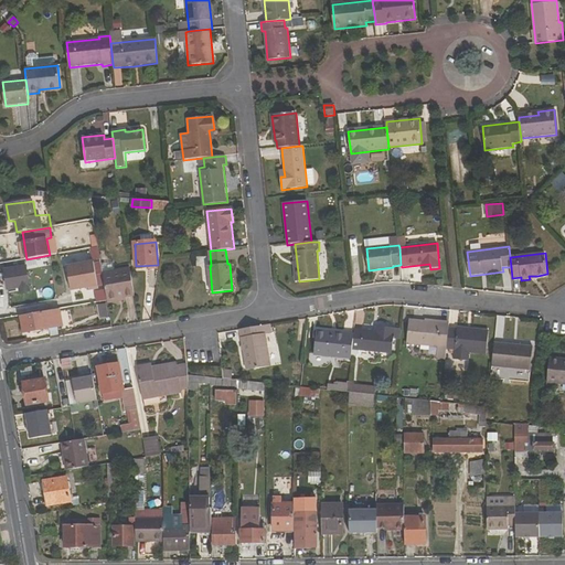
[(4,263),(6,270),(27,267),(27,268),(51,265),(50,255),(27,259),(4,263)]
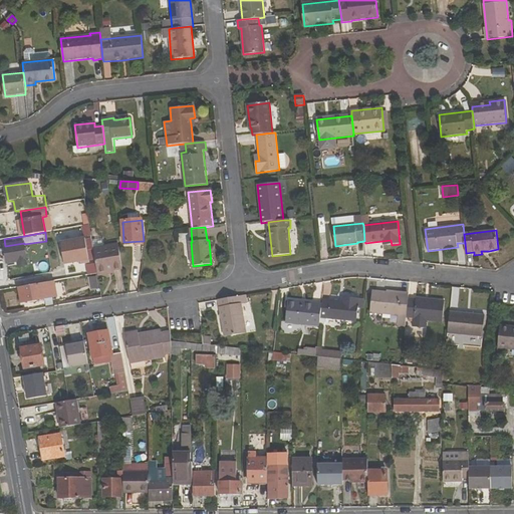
[(86,238),(61,242),(65,265),(90,261),(86,238)]
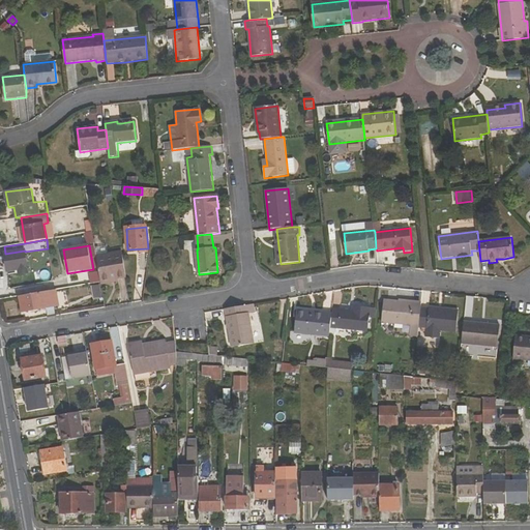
[(25,252),(25,251),(5,254),(7,272),(19,270),(19,274),(28,273),(25,252)]
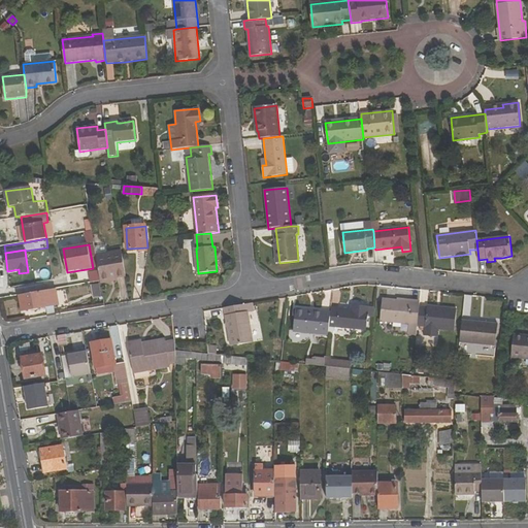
[(100,282),(101,284),(109,283),(108,278),(126,276),(122,252),(96,256),(100,282)]
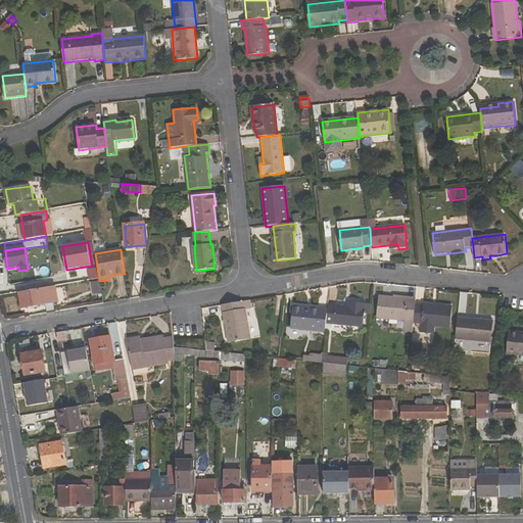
[(91,282),(92,294),(100,293),(99,281),(91,282)]
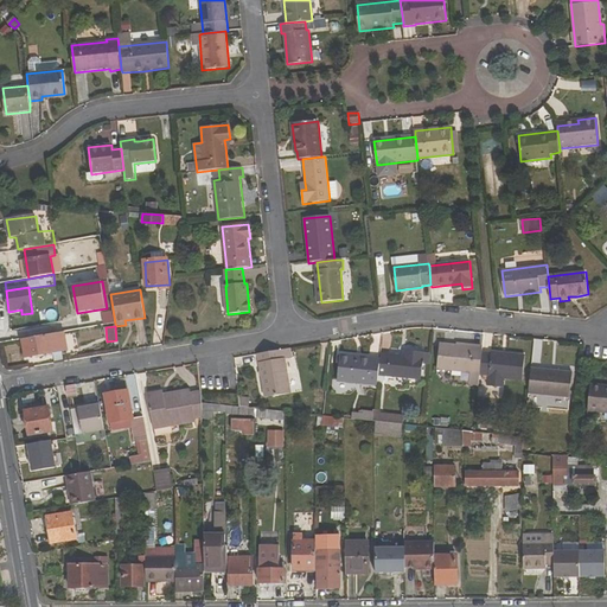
[(63,332),(23,339),(26,357),(65,350),(63,332)]
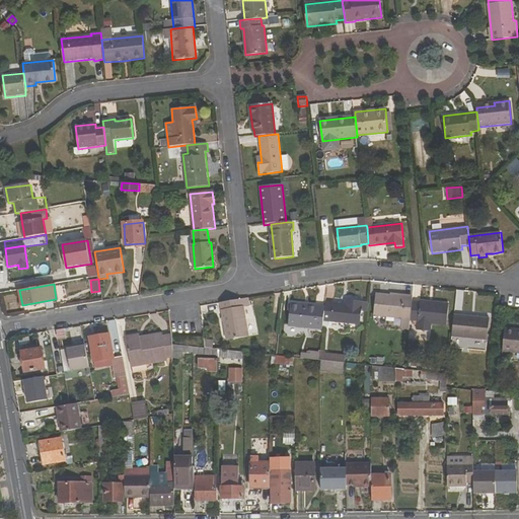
[(413,301),(413,297),(376,293),(374,316),(411,319),(413,301)]
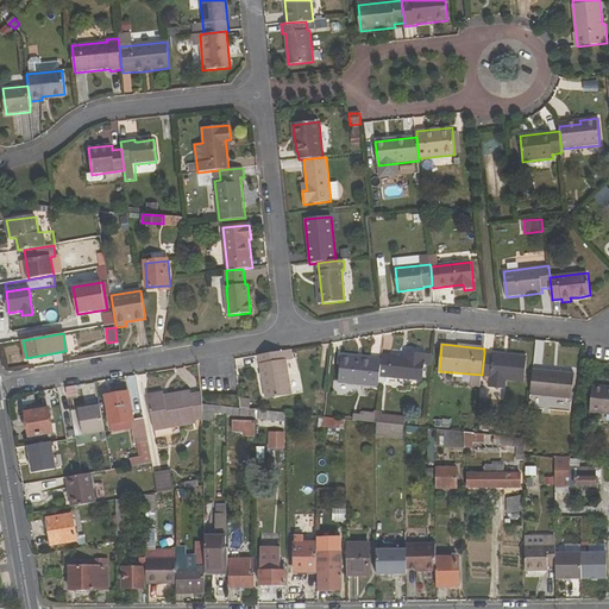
[(259,356),(267,399),(293,394),(287,360),(294,359),(292,350),(259,356)]
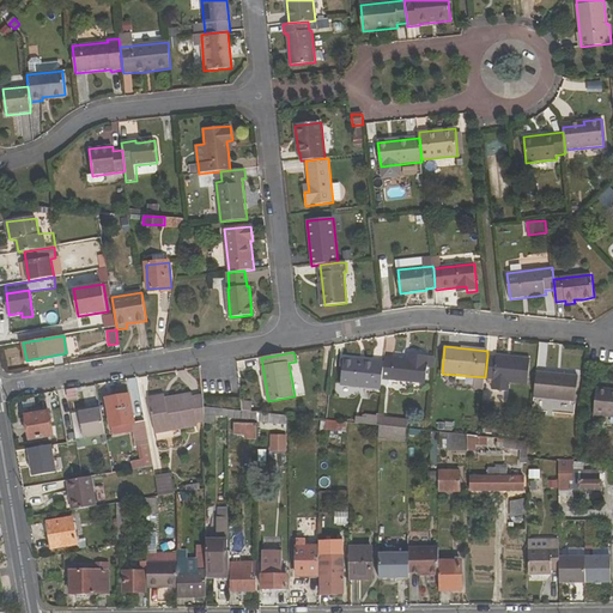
[(435,366),(436,358),(407,354),(407,359),(384,357),(383,362),(382,380),(425,384),(428,365),(435,366)]
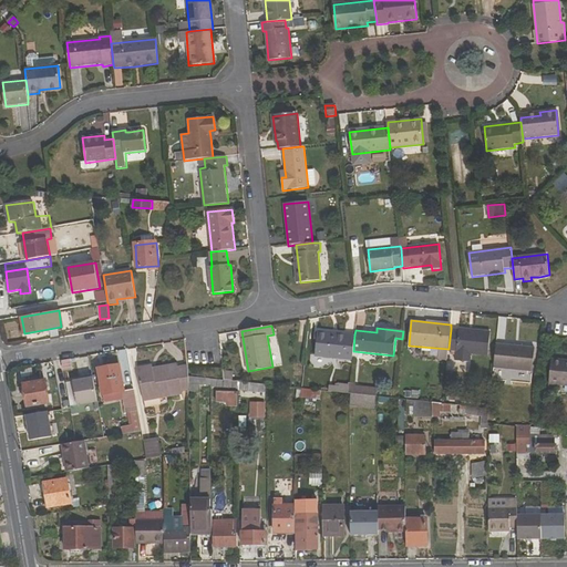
[(491,331),(459,328),(459,330),(451,329),(449,349),(449,351),(456,352),(455,360),(471,362),(472,354),(488,357),(491,331)]
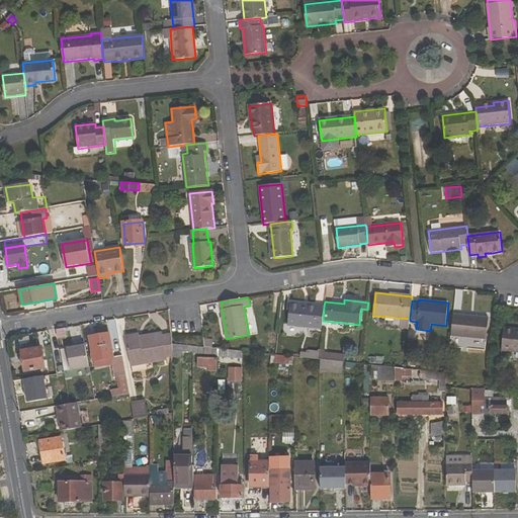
[(324,306),(290,303),(288,326),(322,329),(323,321),(324,306)]
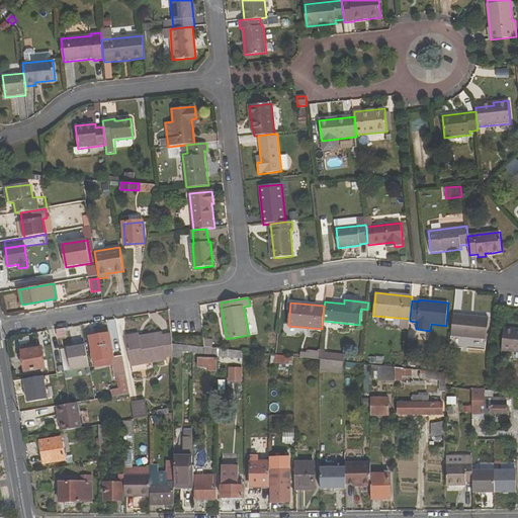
[(453,314),(451,336),(487,340),(489,318),(453,314)]
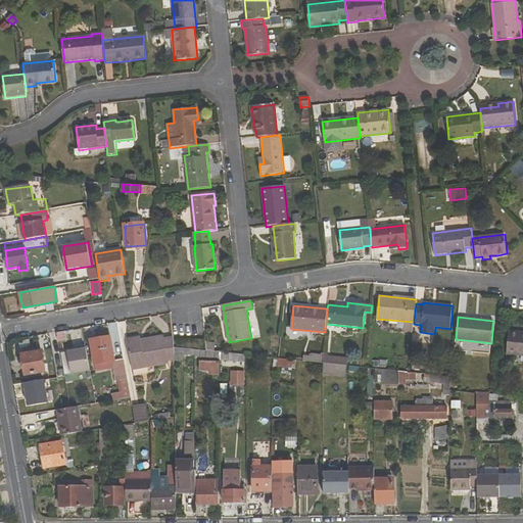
[(522,332),(509,331),(507,354),(522,355),(522,332)]
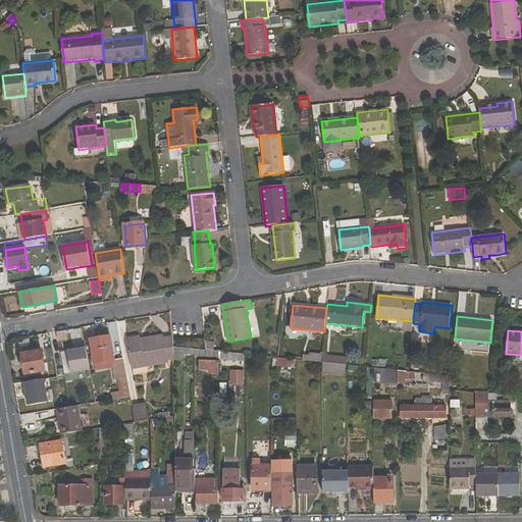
[(133,370),(168,363),(168,361),(174,359),(174,347),(172,336),(164,337),(163,335),(140,338),(140,336),(127,338),(133,370)]
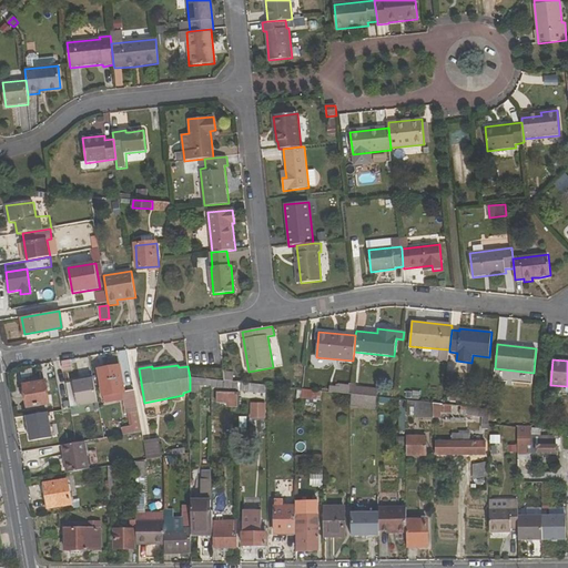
[(99,371),(104,402),(108,404),(125,401),(128,414),(130,413),(132,413),(134,426),(132,426),(124,428),(125,435),(142,433),(134,388),(124,391),(120,366),(99,371)]
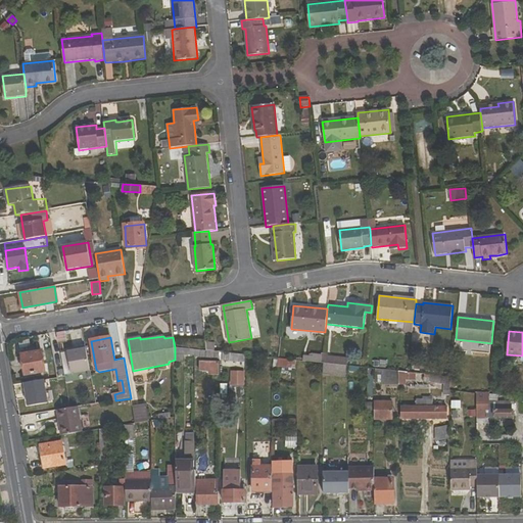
[(76,351),(67,352),(72,374),(90,370),(86,345),(78,347),(79,350),(76,351)]
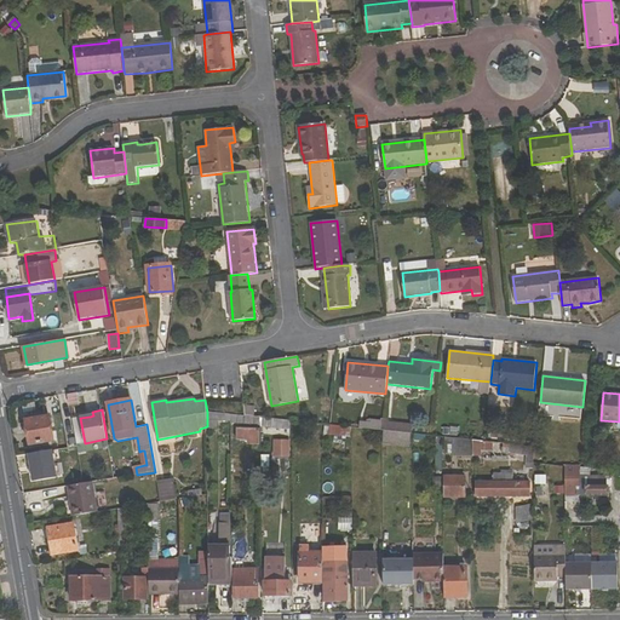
[(207,426),(207,429),(218,429),(218,423),(231,423),(231,414),(207,412),(207,426)]
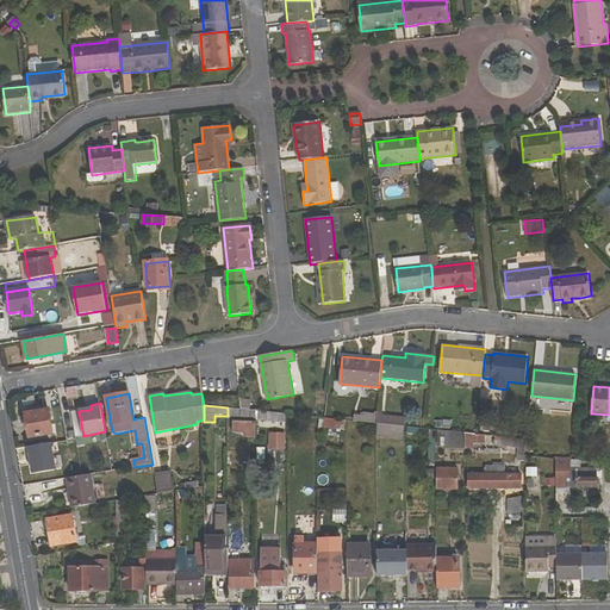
[(228,417),(234,417),(234,422),(256,422),(257,422),(257,419),(257,411),(241,409),(228,408),(228,416),(228,417)]
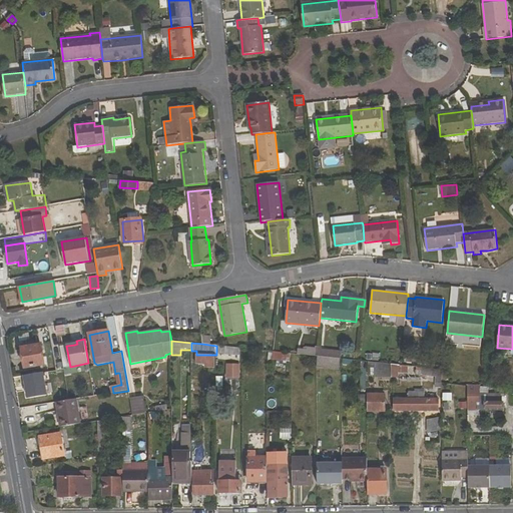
[(25,369),(45,366),(41,344),(21,348),(25,369)]
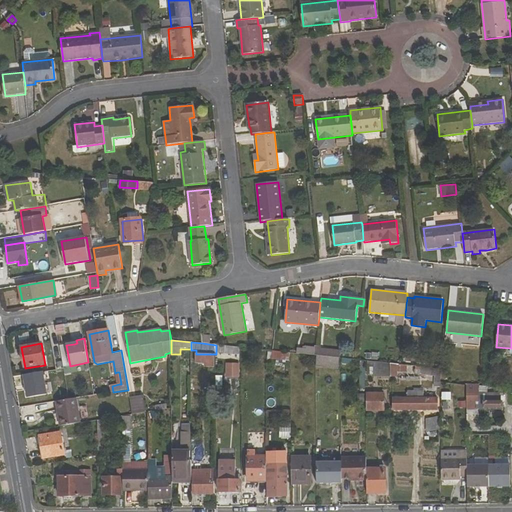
[(241,347),(216,345),(216,352),(241,355),(241,347)]
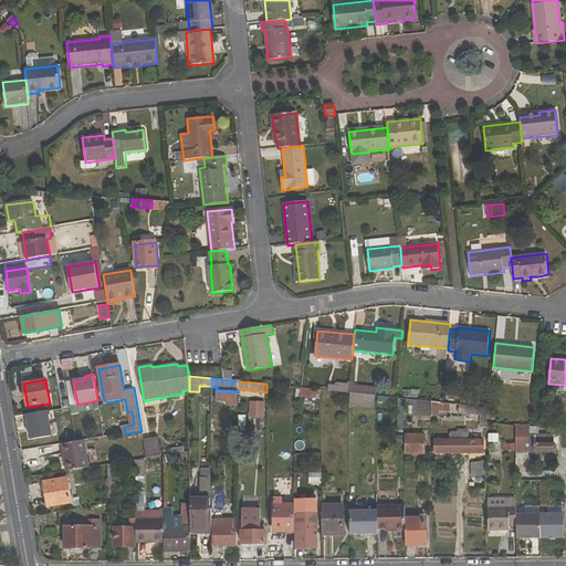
[(321,390),(302,388),(302,397),(320,399),(321,390)]
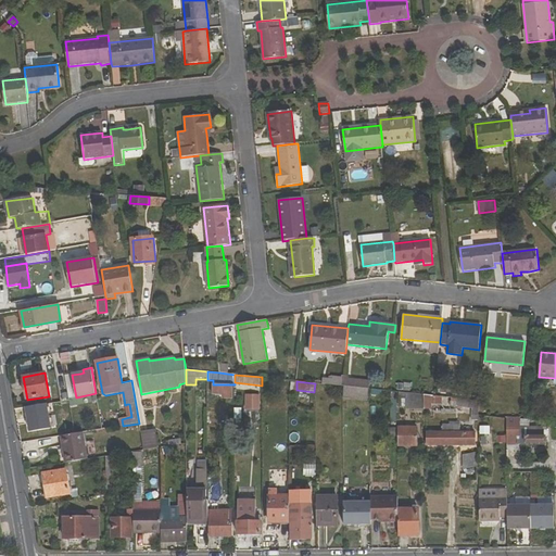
[(213,394),(223,395),(223,399),(232,399),(234,384),(213,384),(213,394)]
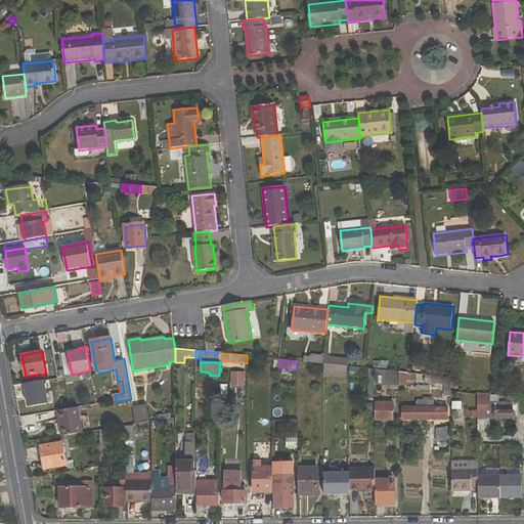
[(324,363),(323,369),(347,373),(348,366),(335,365),(324,363)]
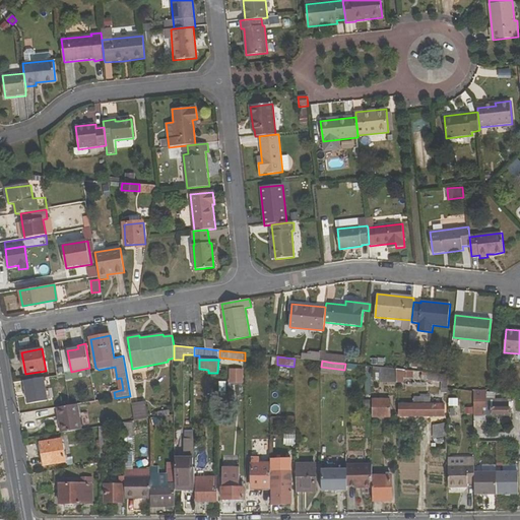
[(397,369),(380,368),(380,382),(397,383),(397,369)]
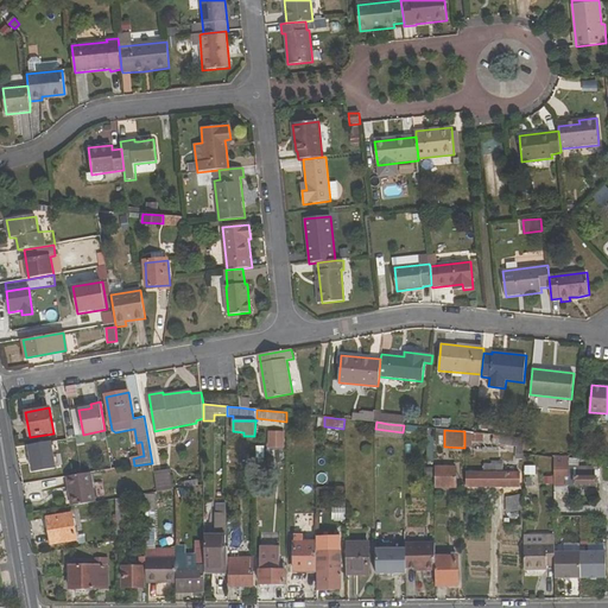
[(284,453),(284,431),(267,431),(266,451),(284,453)]
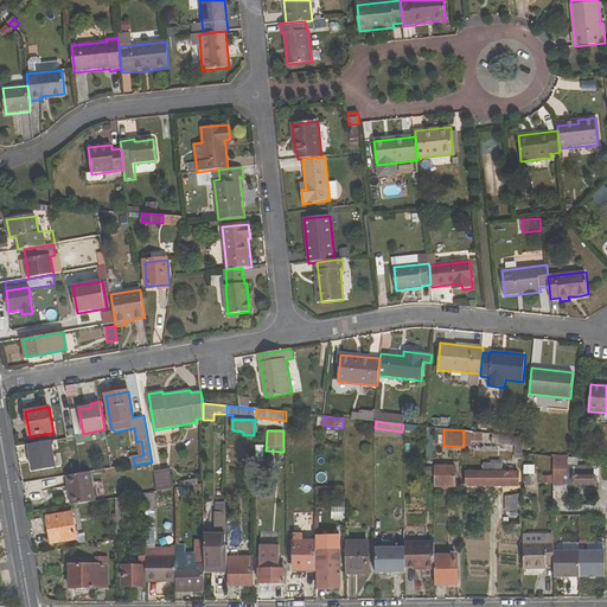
[(471,447),(471,442),(483,442),(483,433),(474,433),(464,430),(464,447),(471,447)]
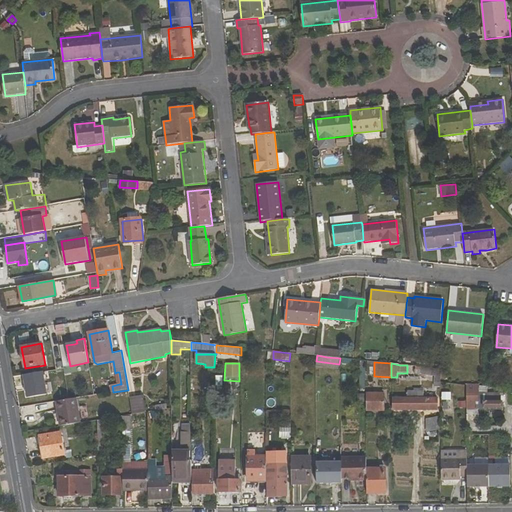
[(441,382),(442,369),(421,367),(420,375),(435,376),(435,386),(441,386),(441,382)]
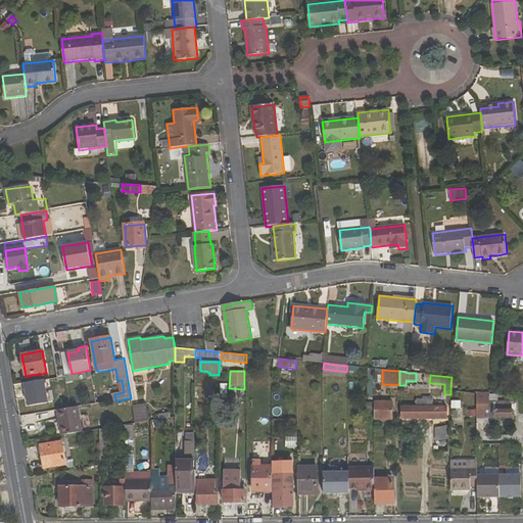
[(43,379),(24,382),(28,406),(47,402),(43,379)]
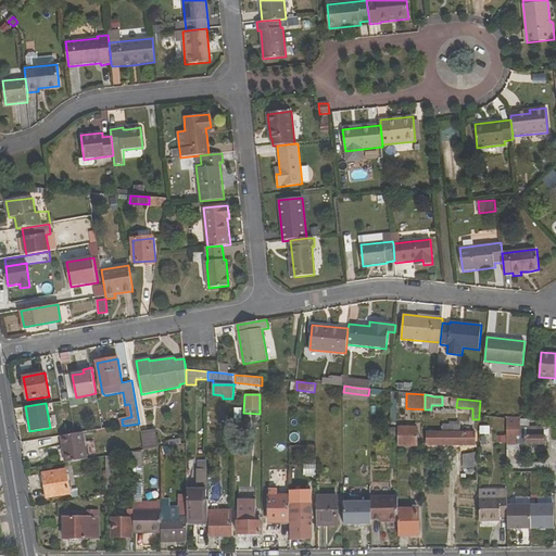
[(507,443),(546,443),(546,427),(527,427),(527,428),(516,428),(516,424),(528,422),(528,419),(525,419),(507,417),(507,443)]
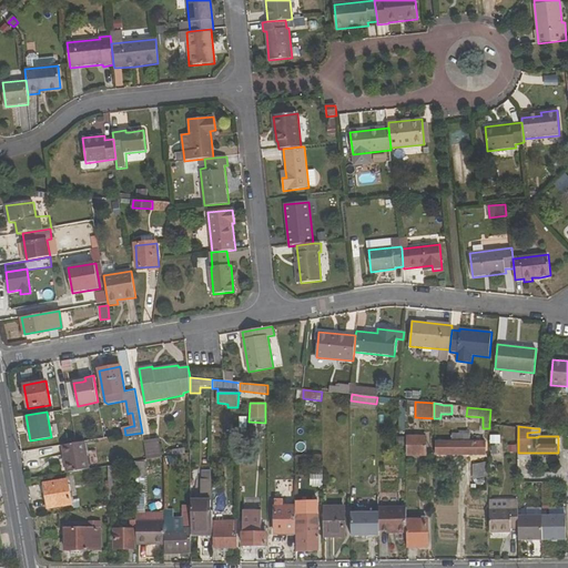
[(110,438),(125,435),(124,428),(109,430),(110,438)]
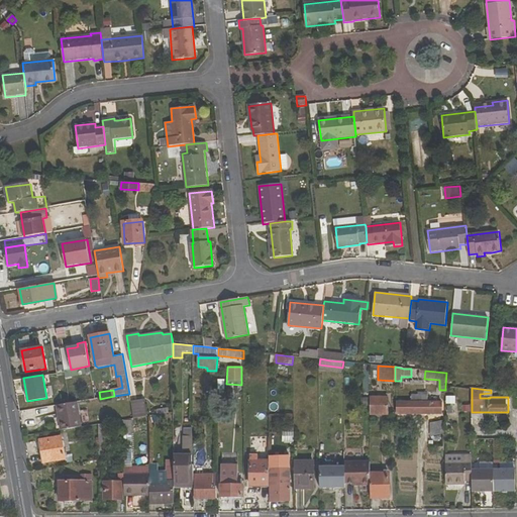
[(428,395),(412,395),(412,402),(397,402),(397,414),(442,414),(441,402),(428,402),(428,395)]
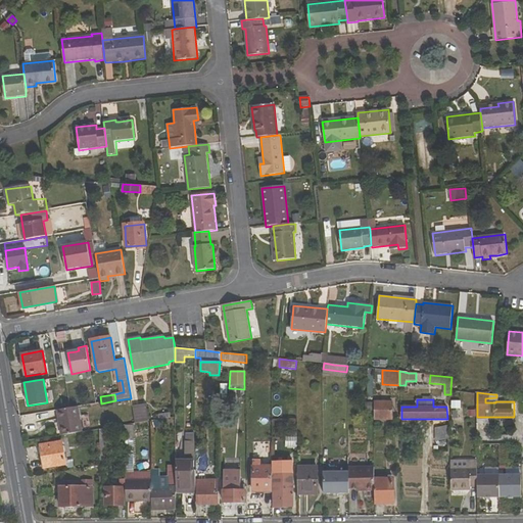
[(393,401),(375,401),(375,420),(393,420),(393,401)]
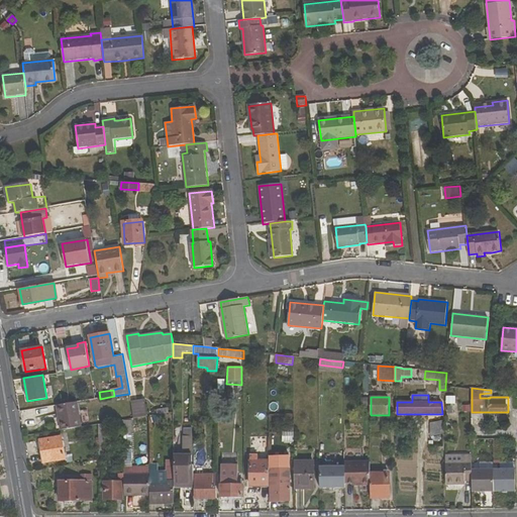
[(131,402),(133,418),(146,417),(143,400),(131,402)]
